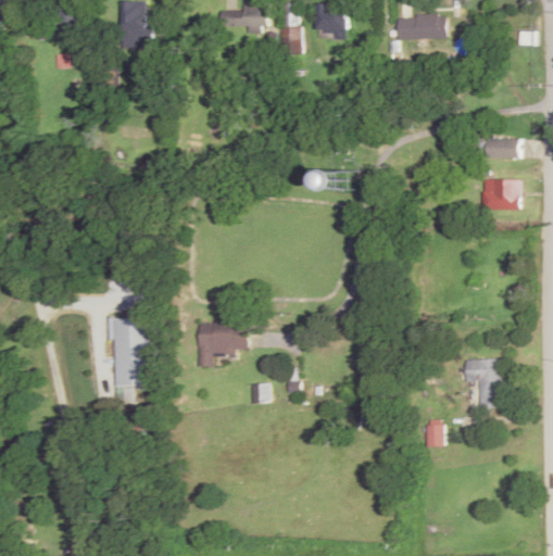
[(57,1),(57,37),(68,37),(68,28),(77,28),(77,1),(57,1)]
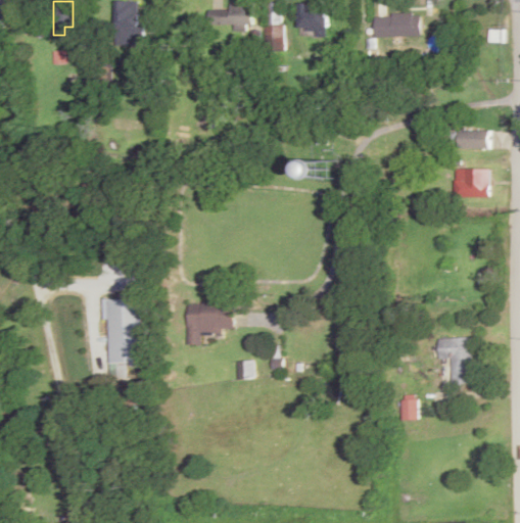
[(136,1),(112,1),(112,47),(141,47),(141,26),(136,26),(136,1)]
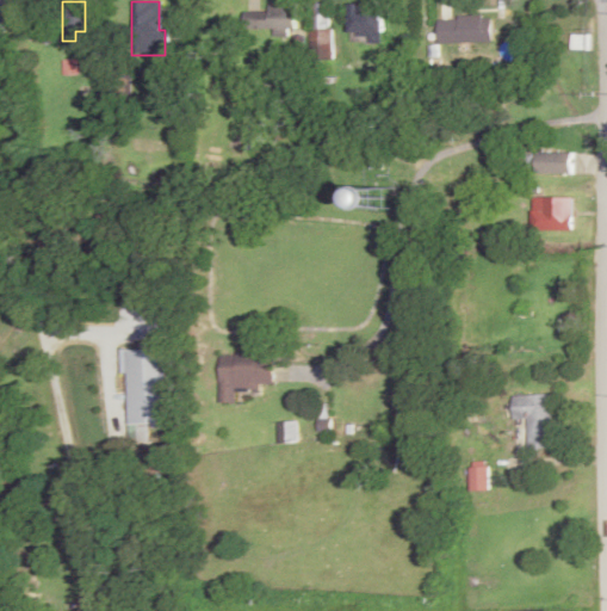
[(379,17),(347,17),(347,42),(379,42),(379,17)]
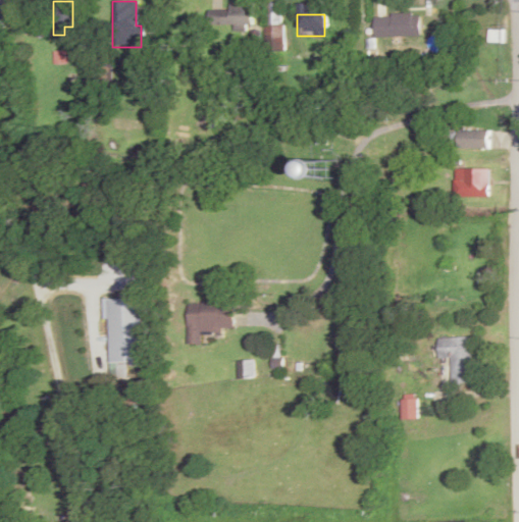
[(417,14),(372,14),(372,37),(417,37),(417,14)]
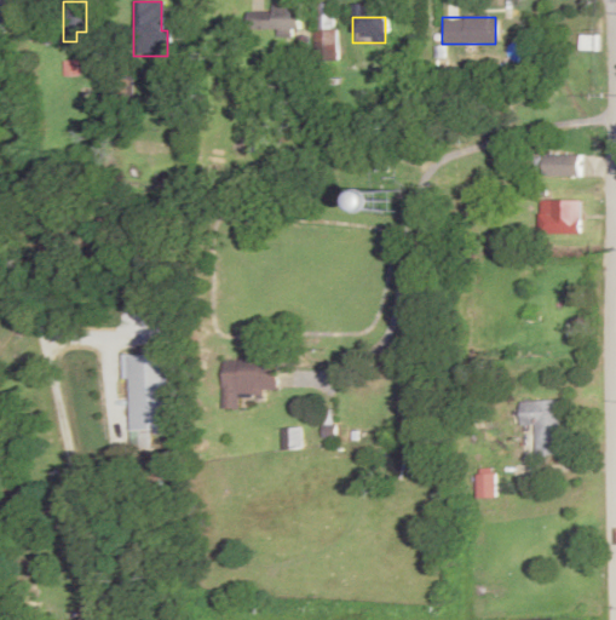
[(577,176),(577,155),(540,155),(540,176),(577,176)]
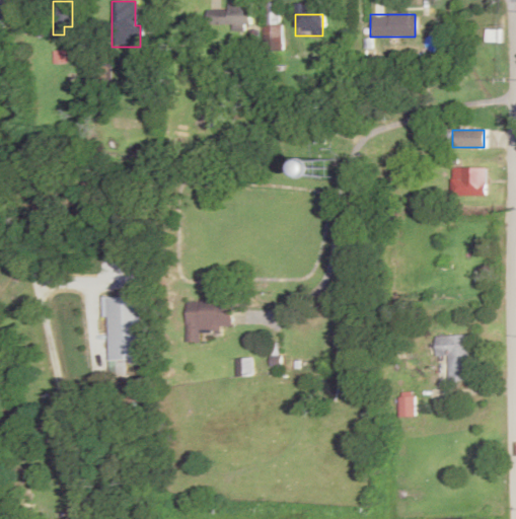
[(450,197),(484,197),(484,167),(450,167),(450,197)]
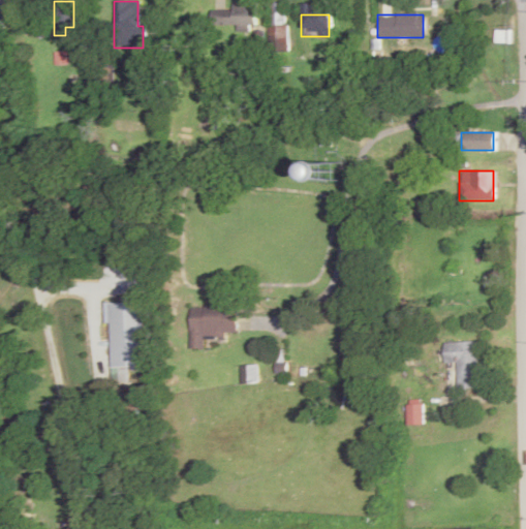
[(106,303),(109,385),(127,384),(126,368),(142,368),(140,302),(106,303)]
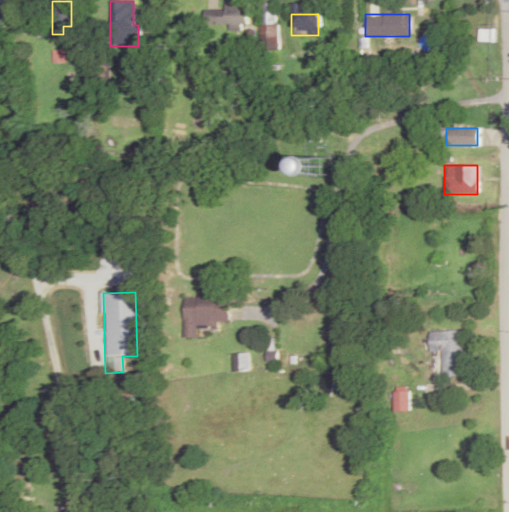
[(226,324),(227,296),(181,296),(181,337),(195,338),(196,324),(226,324)]
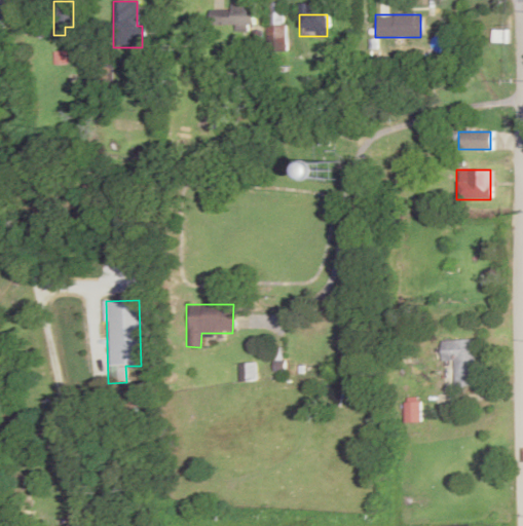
[(452,387),(473,386),(472,340),(438,341),(439,361),(451,361),(452,387)]
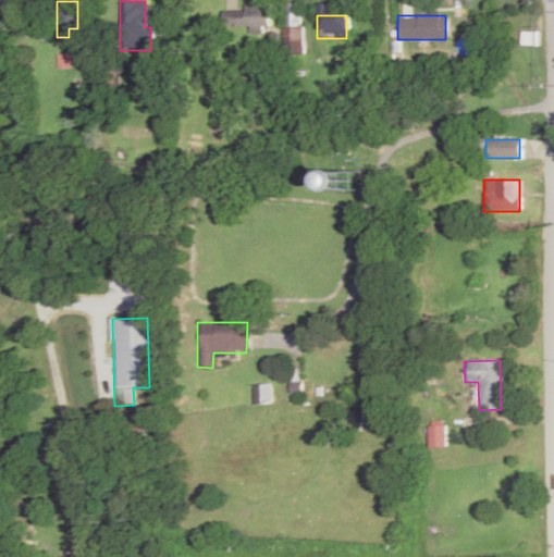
[(251,403),(268,403),(268,385),(251,385),(251,403)]
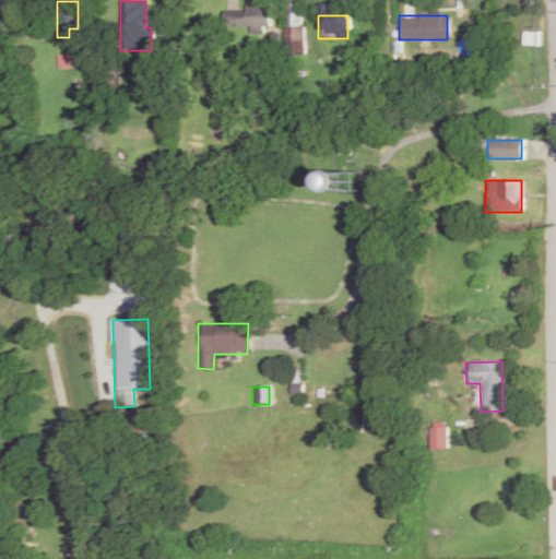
[(445,449),(445,425),(428,425),(428,449),(445,449)]
